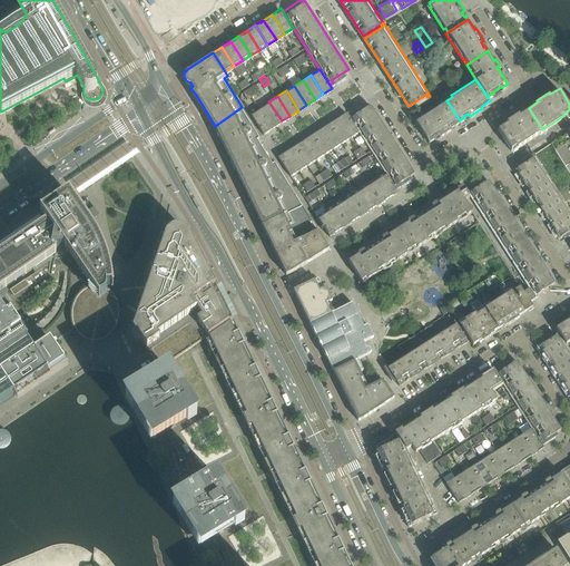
[(414,172),(381,120),(371,103),(370,104),(369,100),(349,114),(354,123),(359,129),(371,148),(372,150),(385,171),(395,187),(399,185),(396,183),(414,172)]
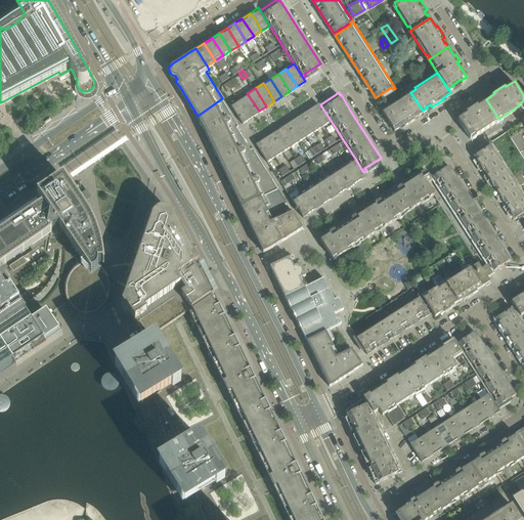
[(423,111),(410,92),(406,94),(405,93),(392,102),(382,109),(394,129),(403,123),(404,125),(416,118),(413,115),(418,113),(418,114),(423,111)]
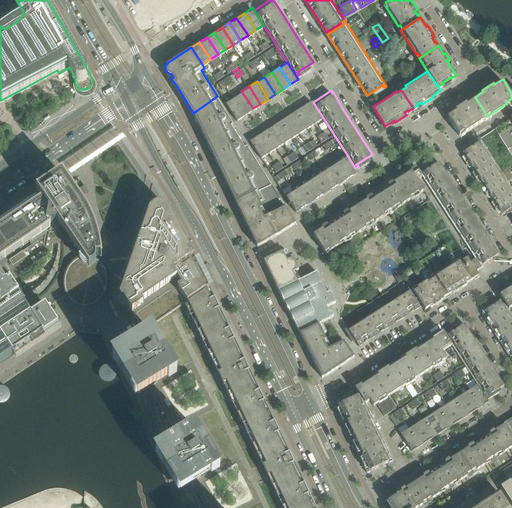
[(253,108),(241,91),(234,96),(245,113),(253,108)]
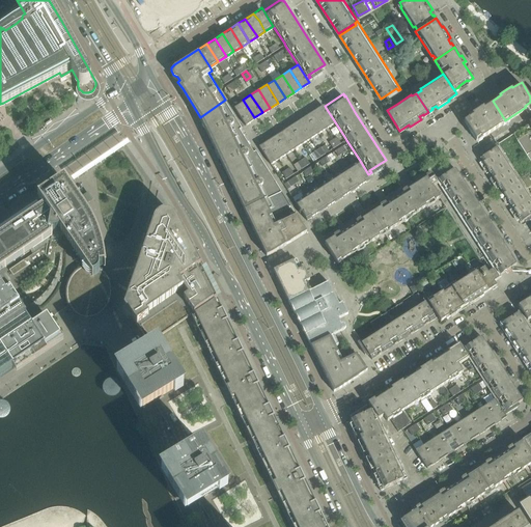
[(281,190),(255,148),(253,149),(240,127),(242,126),(225,100),(200,117),(245,209),(281,190)]
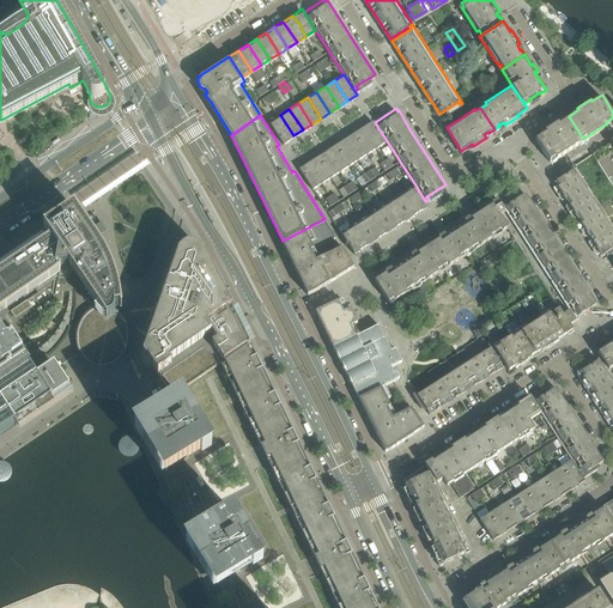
[(293,135),(280,115),(271,121),(284,143),(293,135)]
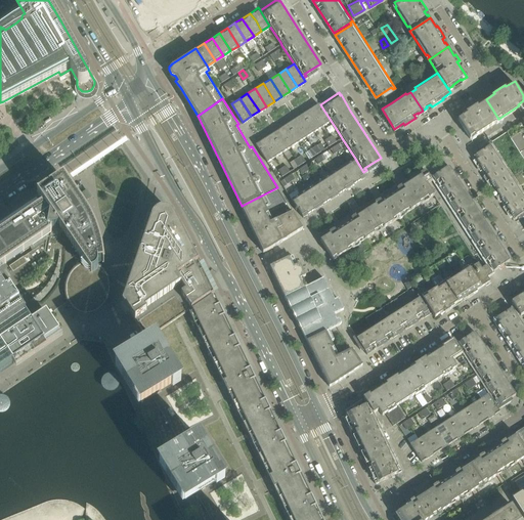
[(471,137),(481,130),(498,119),(486,99),(478,104),(477,102),(466,110),(467,112),(457,117),(464,126),(471,137)]
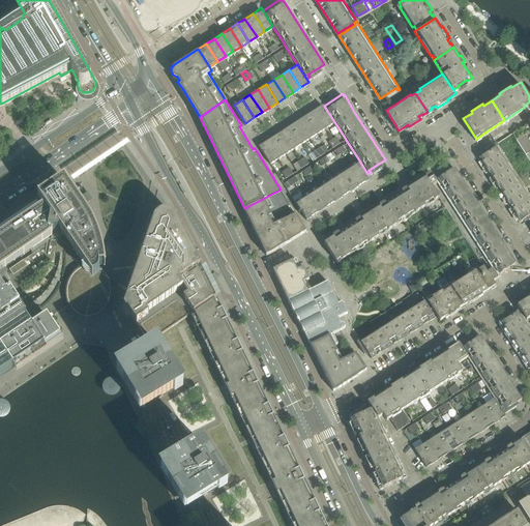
[(333,120),(329,114),(324,106),(322,103),(314,108),(325,126),(333,120)]
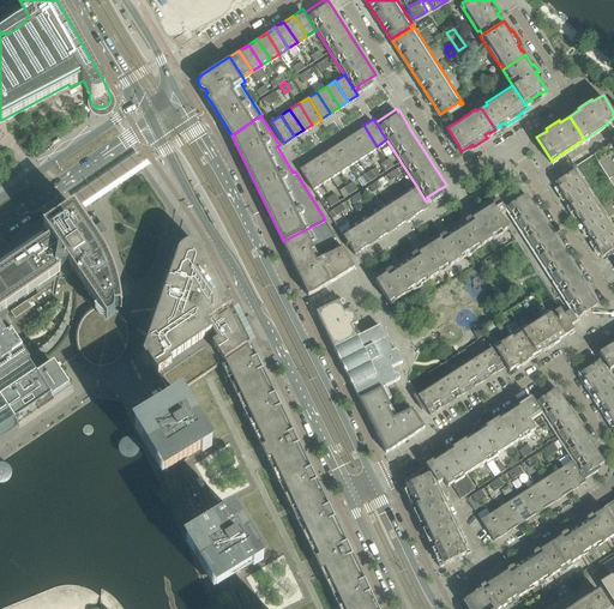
[(613,134),(613,133),(613,124),(612,121),(608,124),(584,139),(564,152),(572,166),(575,168),(555,180),(603,253),(613,246),(613,134)]
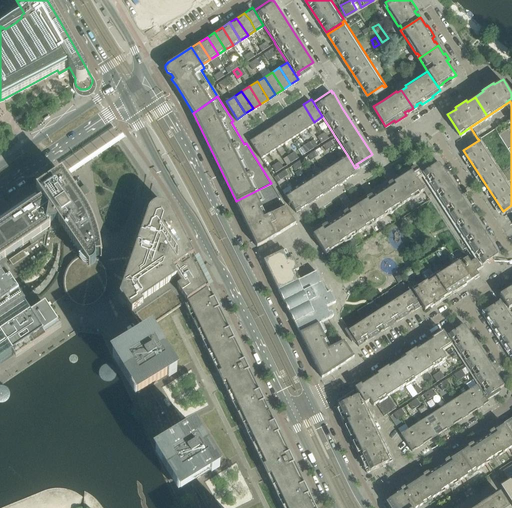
[(314,122),(303,104),(295,109),(306,127),(314,122)]
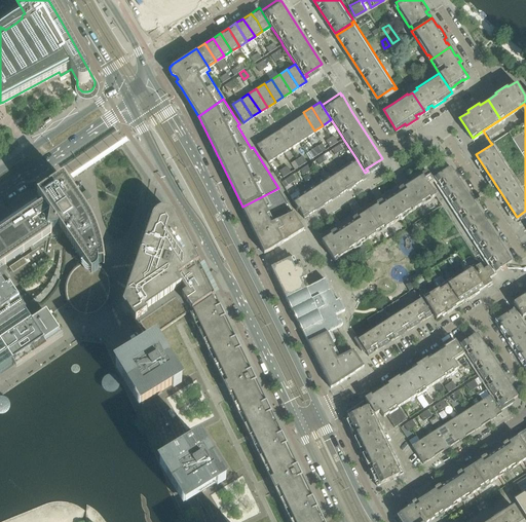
[(314,131),(303,112),(296,117),(307,135),(314,131)]
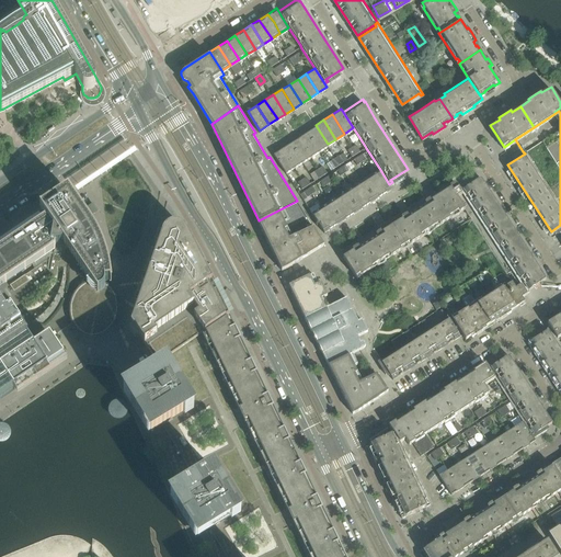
[(328,144),(316,125),(307,131),(320,149),(328,144)]
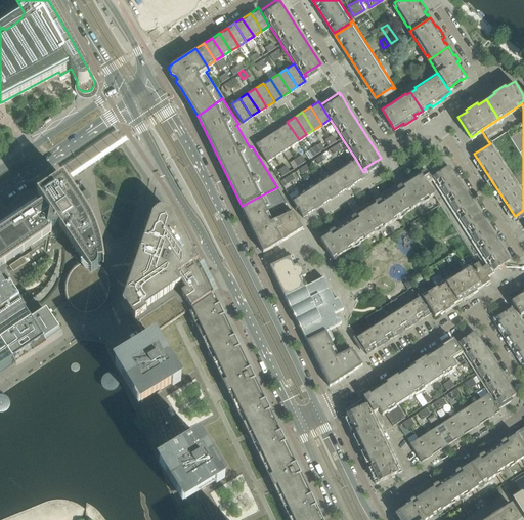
[(299,139),(287,122),(279,127),(291,144),(299,139)]
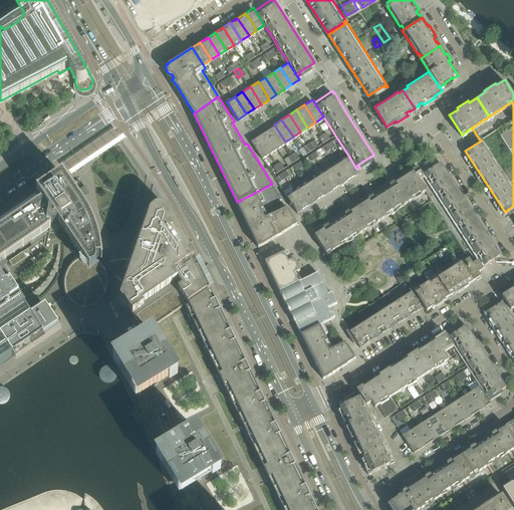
[(285,142),(274,124),(266,130),(277,147),(285,142)]
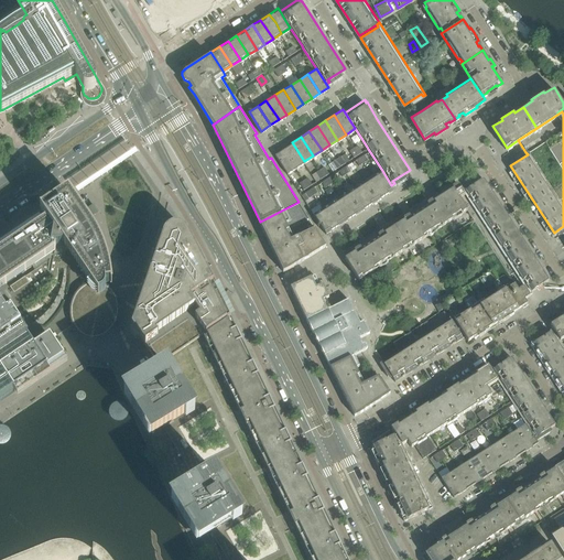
[(304,161),(292,142),(284,147),(296,167),(304,161)]
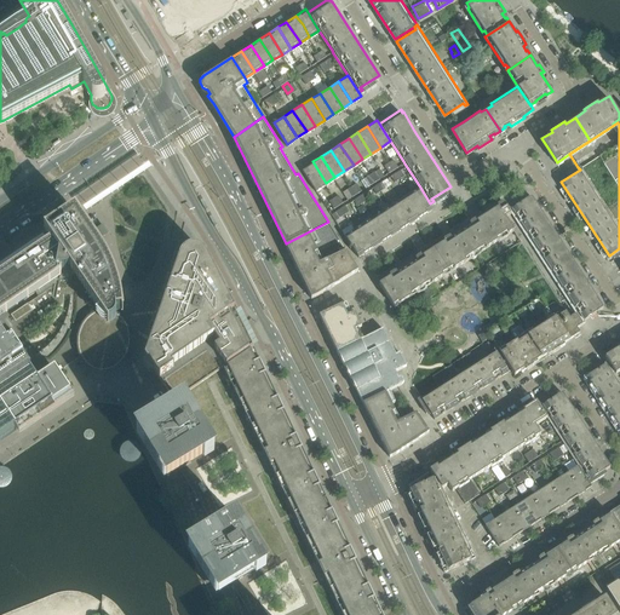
[(394,167),(389,160),(384,162),(389,170),(394,167)]
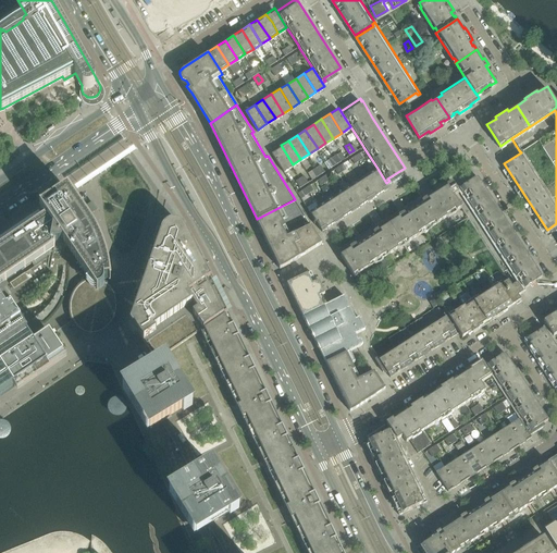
[(293,164),(281,145),(272,151),(284,170),(293,164)]
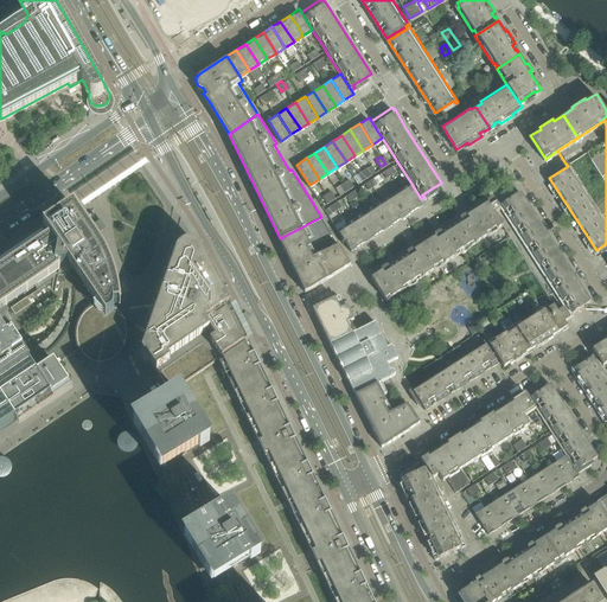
[(146,159),(82,203),(85,207),(148,165),(146,159)]
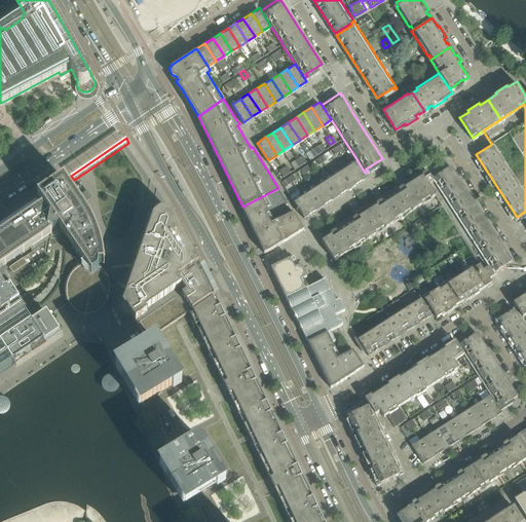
[(317,152),(314,146),(309,138),(306,140),(311,147),(310,148),(314,154),(317,152)]
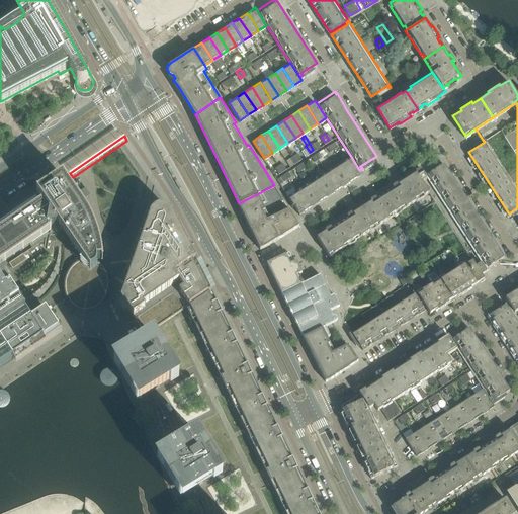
[(326,152),(323,147),(315,152),(319,157),(326,152)]
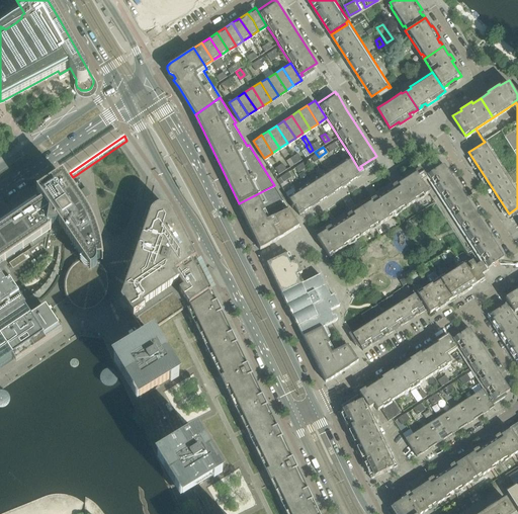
[(297,159),(294,153),(290,156),(286,158),(290,164),(297,159)]
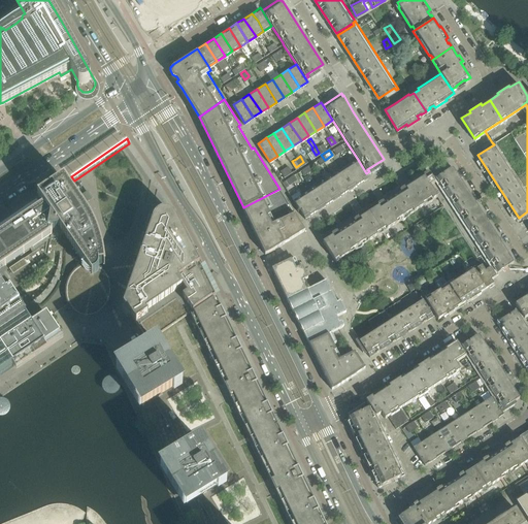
[(366,173),(357,158),(349,163),(360,182),(368,176),(366,173)]
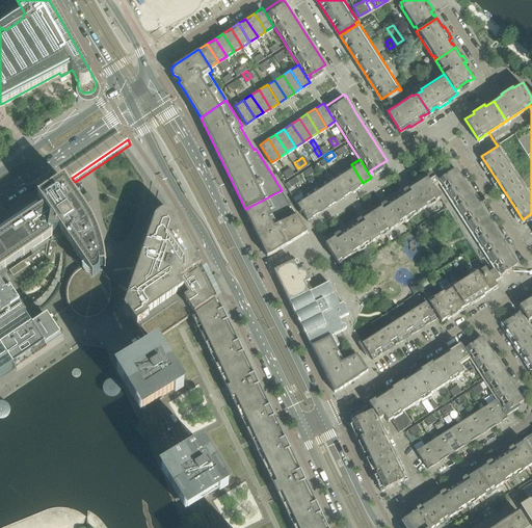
[(363,183),(351,164),(344,169),(355,188),(363,183)]
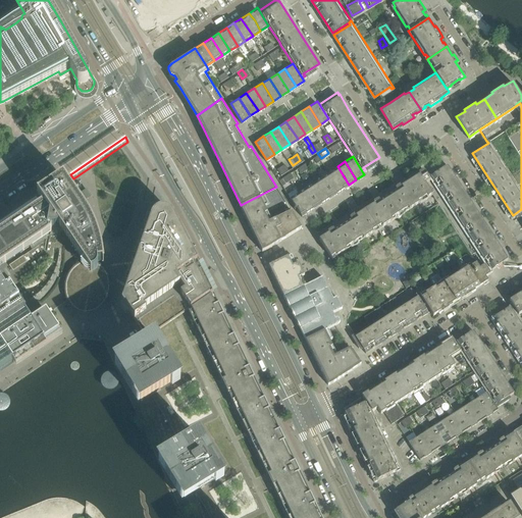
[(508,257),(467,194),(448,163),(431,173),(432,175),(491,267),(508,257)]
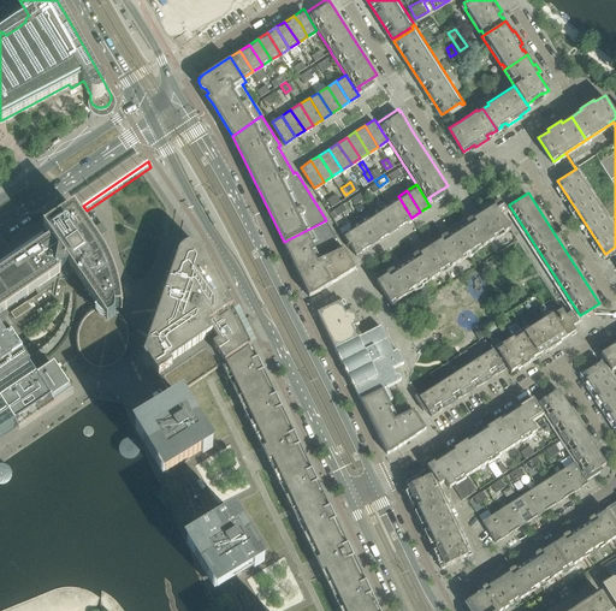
[(412,218),(398,196),(389,202),(402,223),(412,218)]
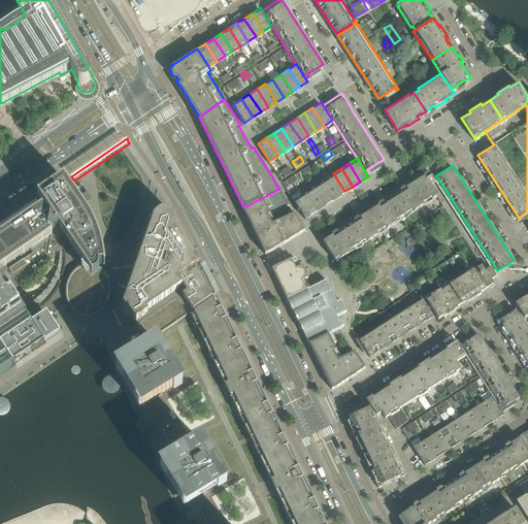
[(437,194),(430,183),(437,177),(436,175),(435,174),(434,173),(432,174),(429,169),(423,173),(424,174),(415,179),(428,200),(437,194)]
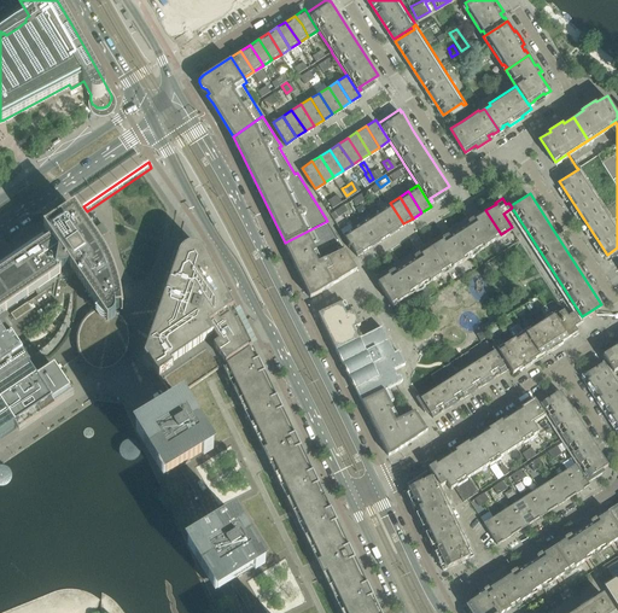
[(403,223),(390,203),(380,209),(395,229),(403,223)]
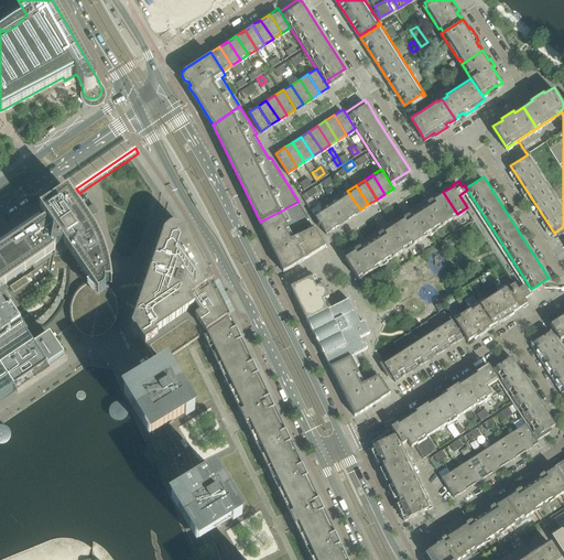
[(111,295),(110,292),(108,290),(105,287),(106,283),(106,281),(106,280),(111,279),(110,272),(109,262),(106,252),(102,243),(98,234),(94,225),(87,216),(94,212),(88,205),(83,208),(80,205),(78,206),(75,202),(77,201),(68,187),(41,206),(44,212),(12,234),(0,241),(0,283),(35,260),(55,244),(58,244),(60,244),(64,240),(67,247),(69,245),(85,268),(87,286),(84,288),(82,291),(79,293),(77,297),(76,301),(75,304),(75,308),(75,312),(75,315),(76,319),(78,322),(80,325),(84,327),(87,330),(90,331),(94,331),(98,330),(101,329),(105,326),(107,324),(109,321),(111,318),(112,314),(114,311),(114,307),(114,303),(112,300),(111,295)]
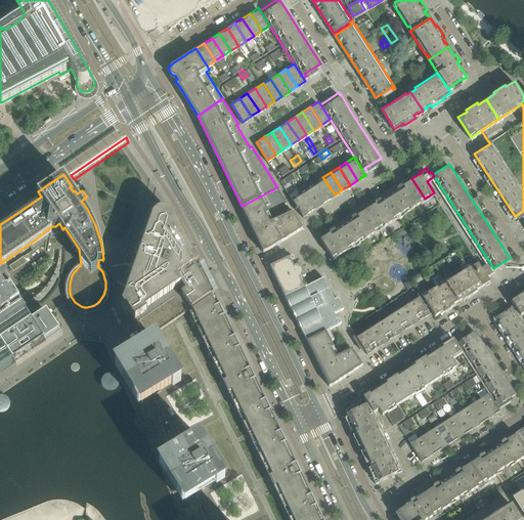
[(335,195),(322,177),(315,182),(326,200),(335,195)]
